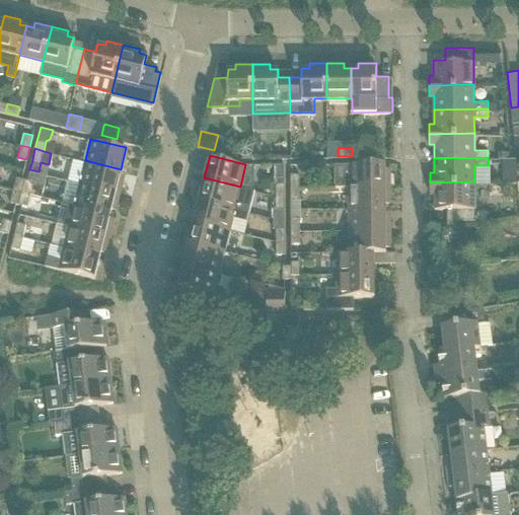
[(85,160),(80,181),(120,192),(123,178),(119,177),(121,169),(85,160)]
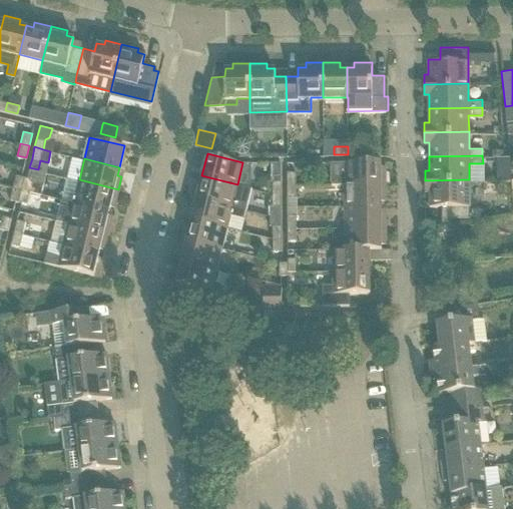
[(381,160),(344,160),(331,160),(331,182),(344,182),(386,182),(385,169),(381,169),(381,160)]
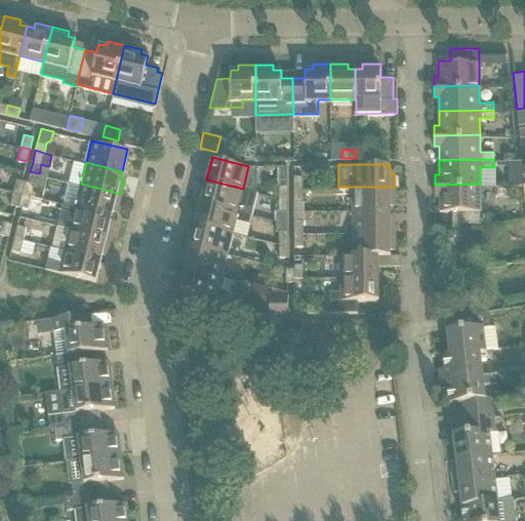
[(287,165),(277,165),(277,184),(278,184),(287,184),(287,165)]
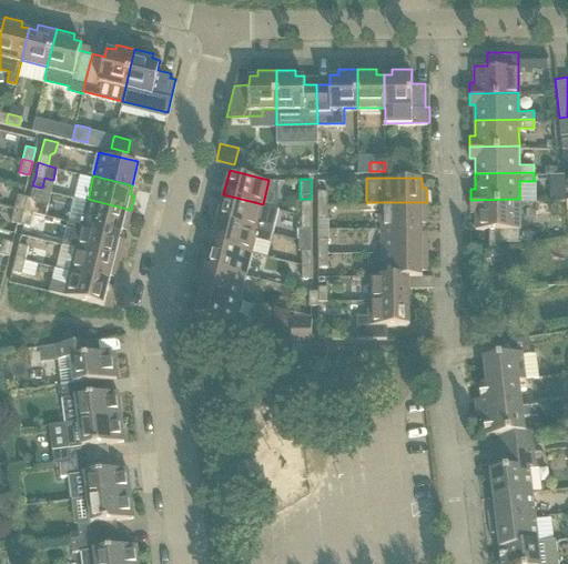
[(23,209),(33,211),(44,213),(48,200),(39,198),(42,188),(32,185),(30,195),(27,194),(23,209)]
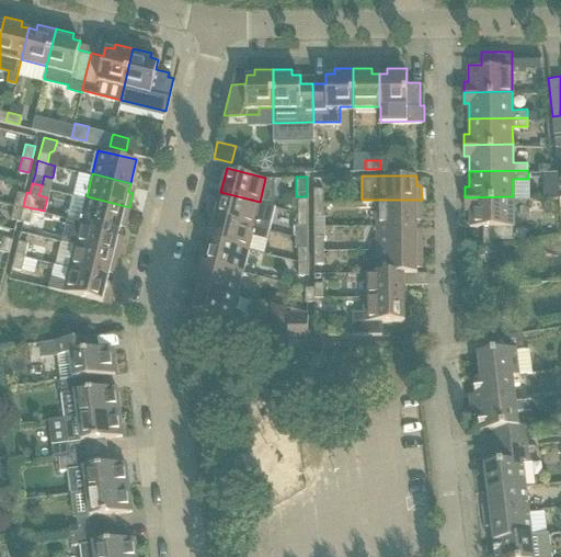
[(558,183),(544,183),(544,196),(558,196),(558,183)]
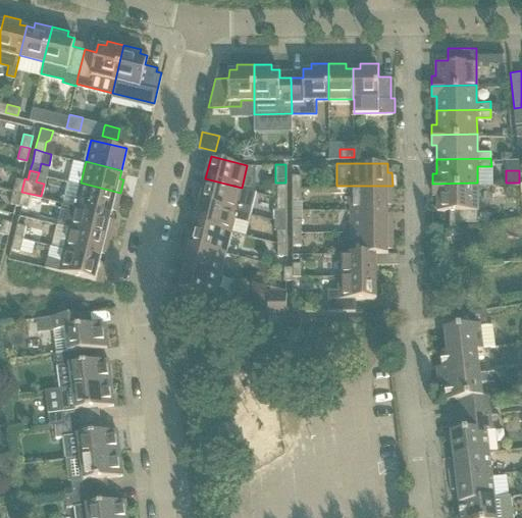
[(292,187),(301,187),(301,173),(292,173),(292,187)]
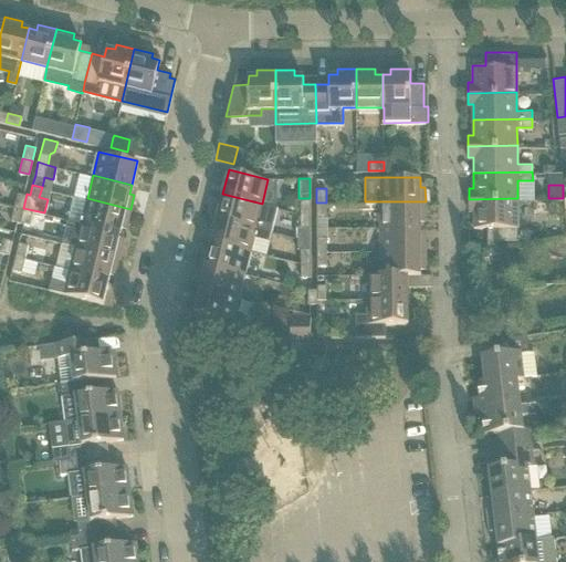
[(23,208),(27,194),(18,191),(14,206),(23,208)]
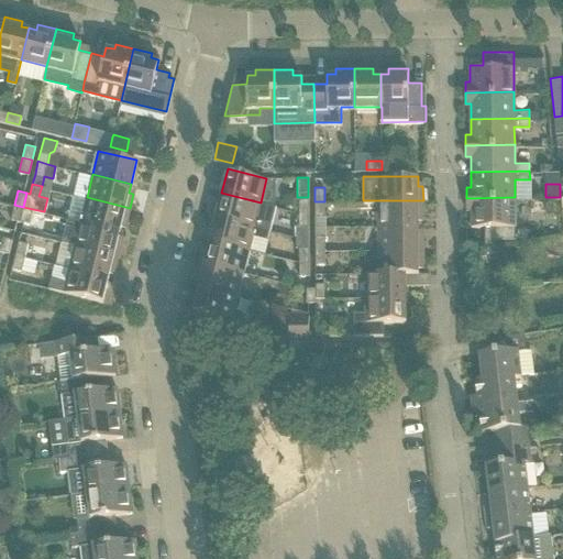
[(275,206),(261,203),(221,193),(219,201),(214,200),(211,215),(269,229),(275,206)]
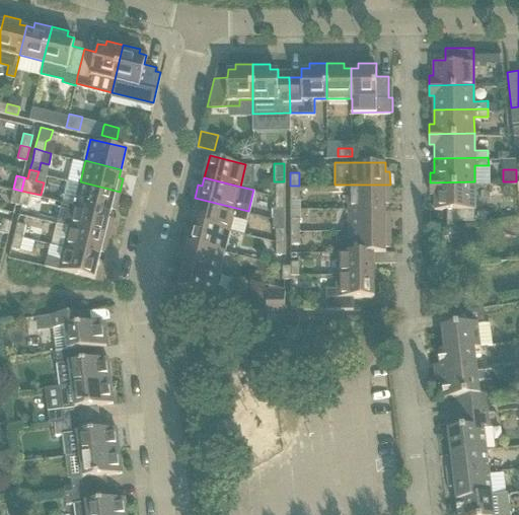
[(120,192),(80,181),(74,203),(110,212),(113,203),(117,205),(120,192)]
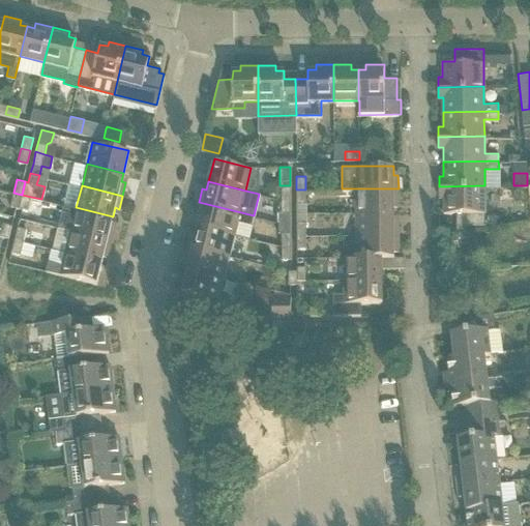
[(290,185),(281,185),(281,199),(290,199),(290,185)]
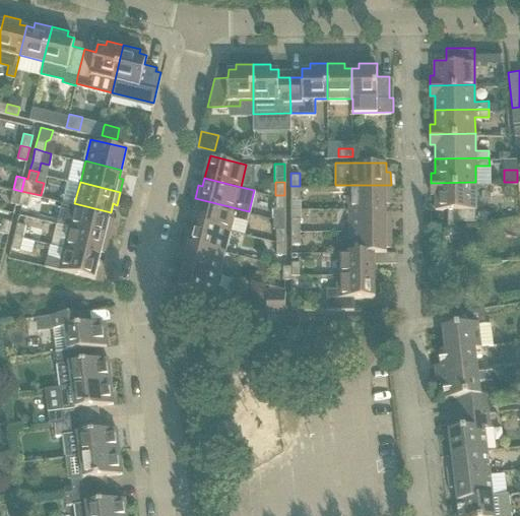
[(475,182),(431,183),(431,193),(436,193),(436,207),(447,207),(447,219),(475,219),(475,207),(475,182)]
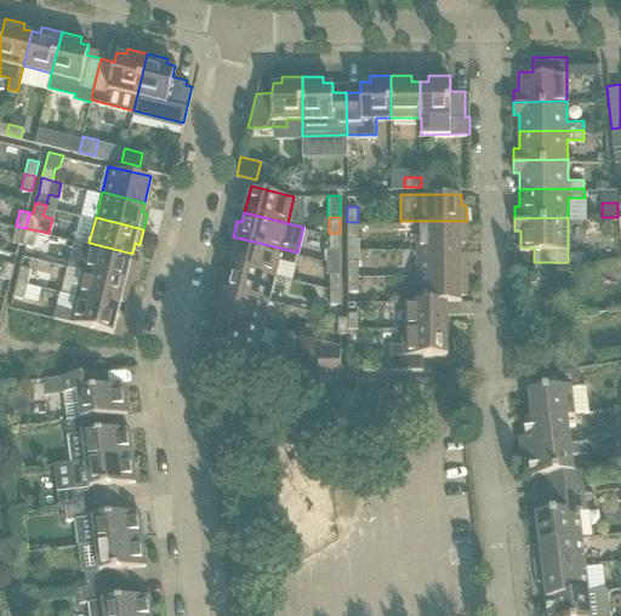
[(467,221),(416,221),(417,247),(461,247),(461,237),(467,237),(467,221)]
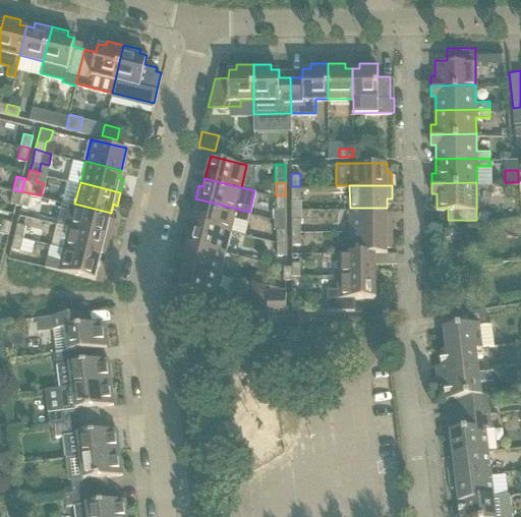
[(300,186),(291,186),(291,198),(300,198),(300,186)]
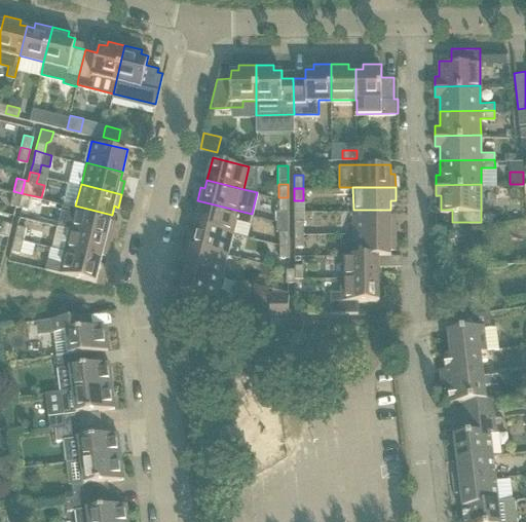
[(22,193),(13,191),(10,203),(19,206),(22,193)]
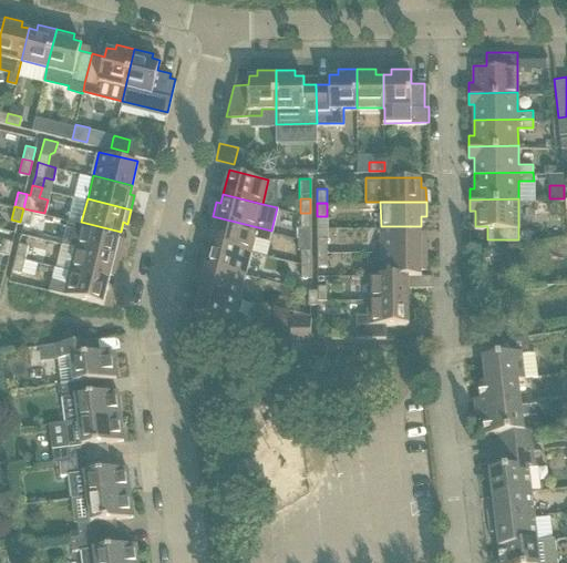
[(23,208),(20,222),(30,224),(33,211),(23,208)]
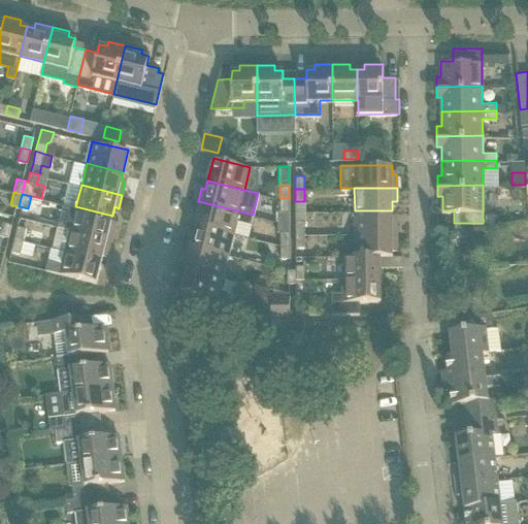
[(289,198),(279,198),(279,210),(289,210),(289,198)]
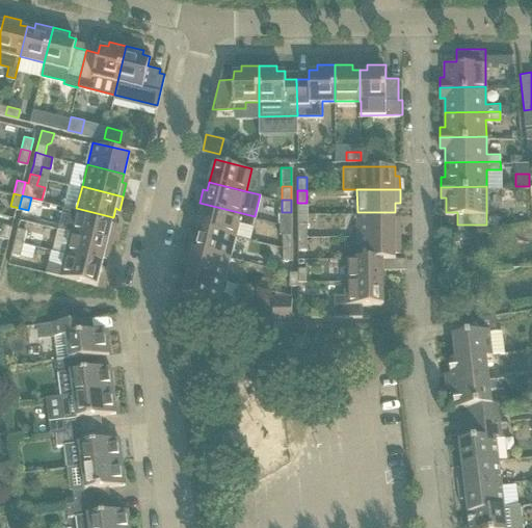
[(255,216),(200,203),(196,215),(201,216),(198,226),(235,234),(239,221),(253,225),(255,216)]
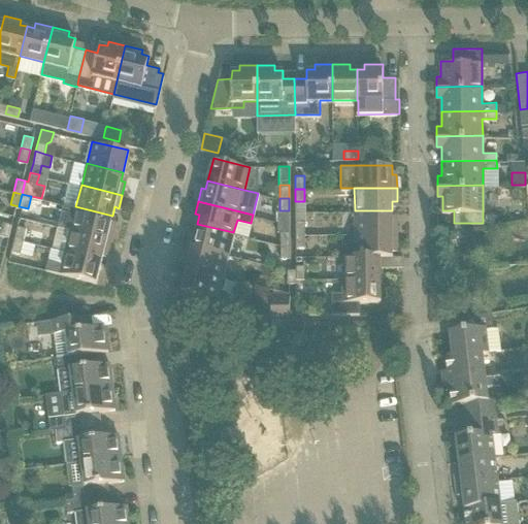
[(112,216),(75,206),(70,228),(111,238),(114,225),(110,224),(112,216)]
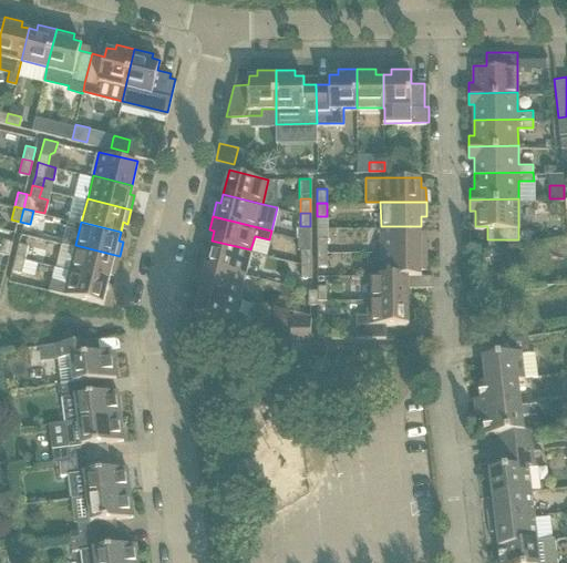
[(421,226),(381,226),(381,249),(426,249),(426,235),(421,235),(421,226)]
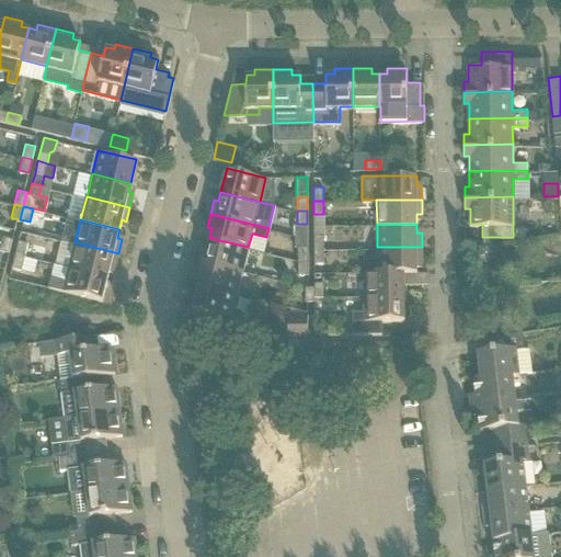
[(323,234),(313,234),(315,248),(323,248),(323,234)]
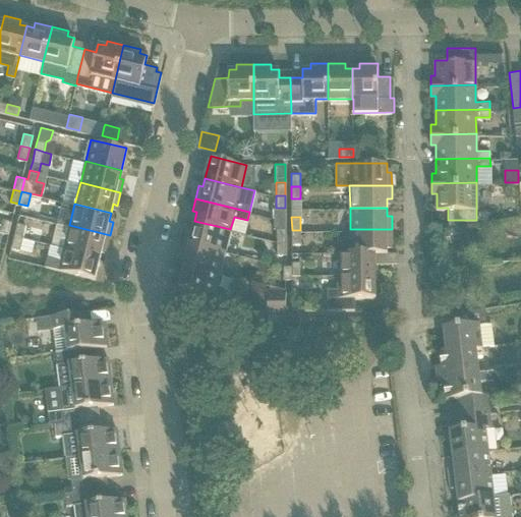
[(0,230),(8,233),(11,220),(3,218),(0,228),(0,230)]
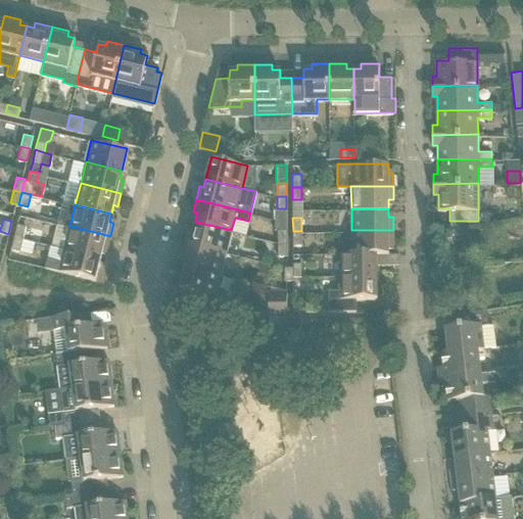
[(188,229),(185,242),(226,251),(231,230),(195,222),(193,230),(188,229)]
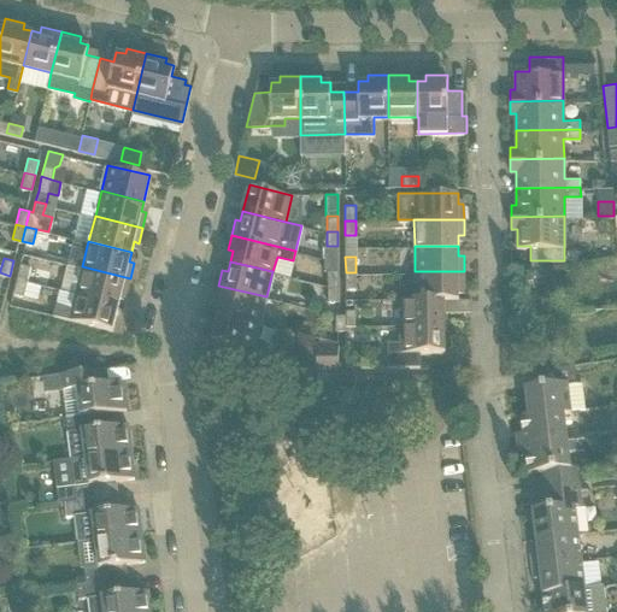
[(17,277),(27,280),(30,265),(21,263),(17,277)]
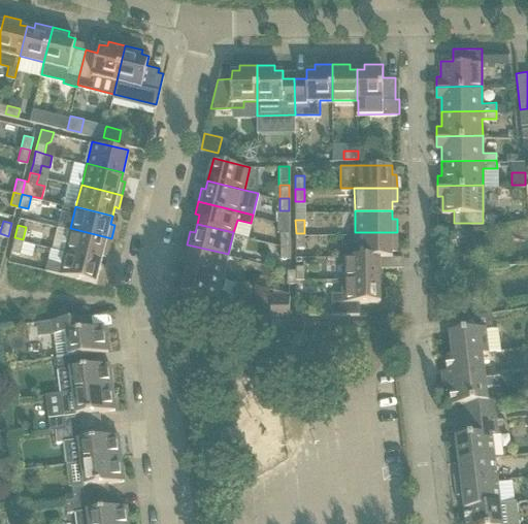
[(111,238),(70,228),(65,250),(101,259),(103,250),(108,252),(111,238)]
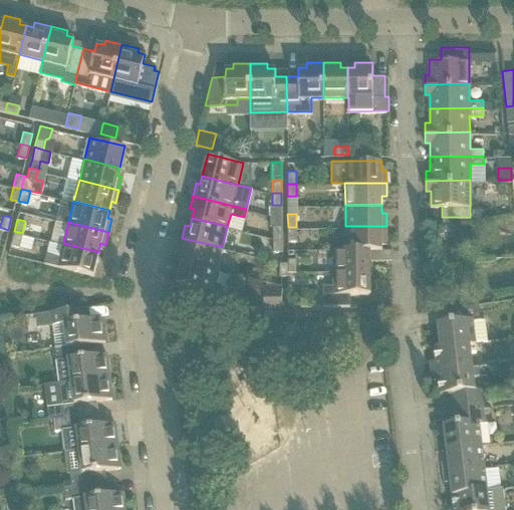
[(281,225),(273,225),(273,237),(282,237),(281,225)]
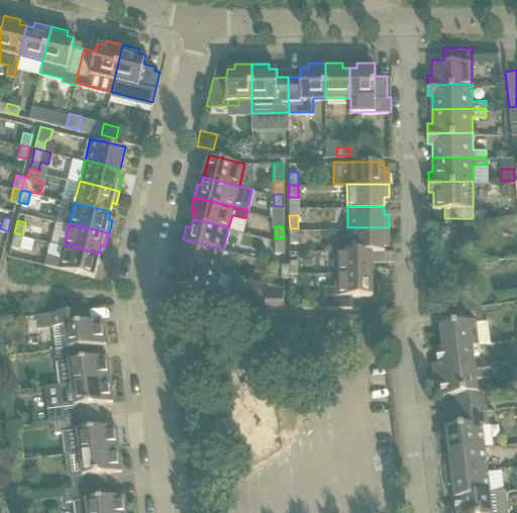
[(389,227),(347,227),(347,249),(372,249),(384,249),(384,240),(389,240),(389,227)]
